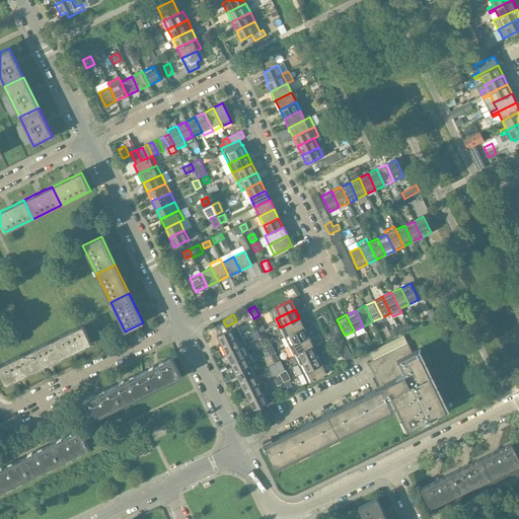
[(299,318),(280,327),(285,337),(303,327),(299,318)]
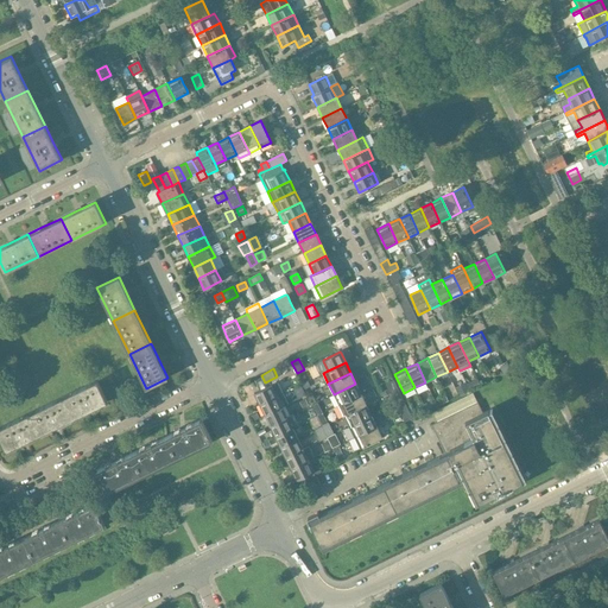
[(96,380),(63,397),(74,418),(107,401),(96,380)]
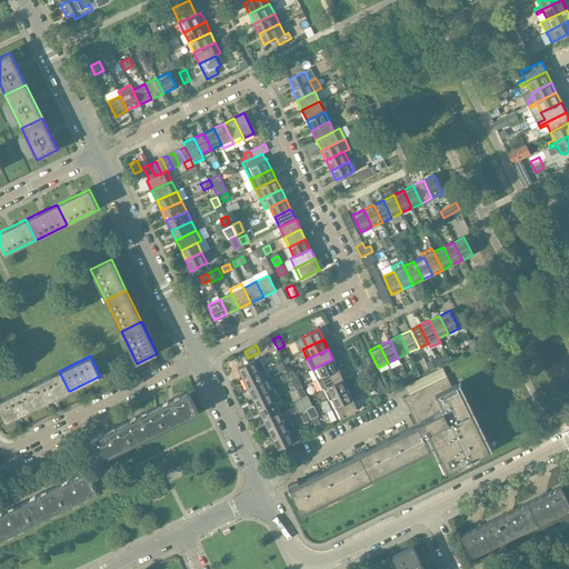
[(255,360),(238,368),(238,369),(239,369),(243,378),(259,370),(265,368),(260,358),(255,361),(255,360)]
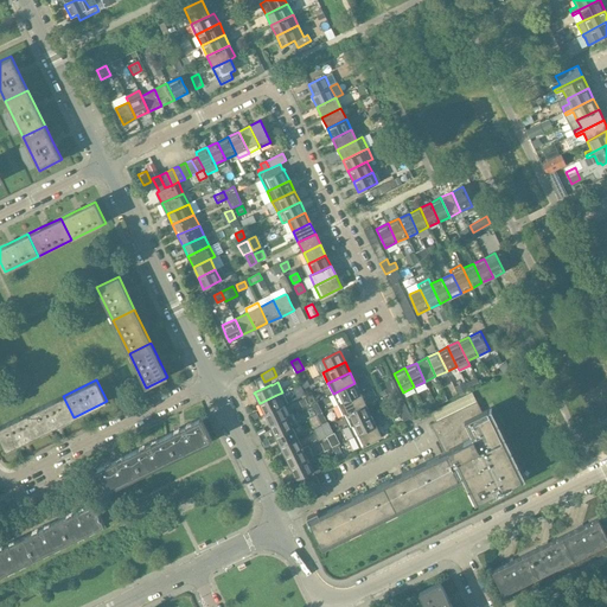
[(338,404),(360,394),(355,383),(333,394),(338,404)]
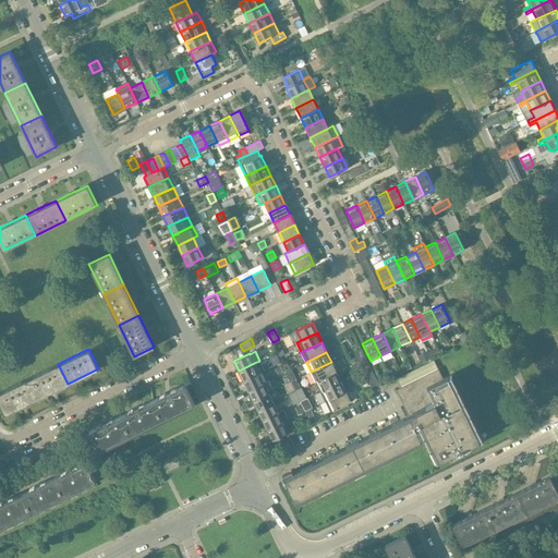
[(254,363),(239,371),(243,380),(258,373),(264,371),(259,361),(254,363)]
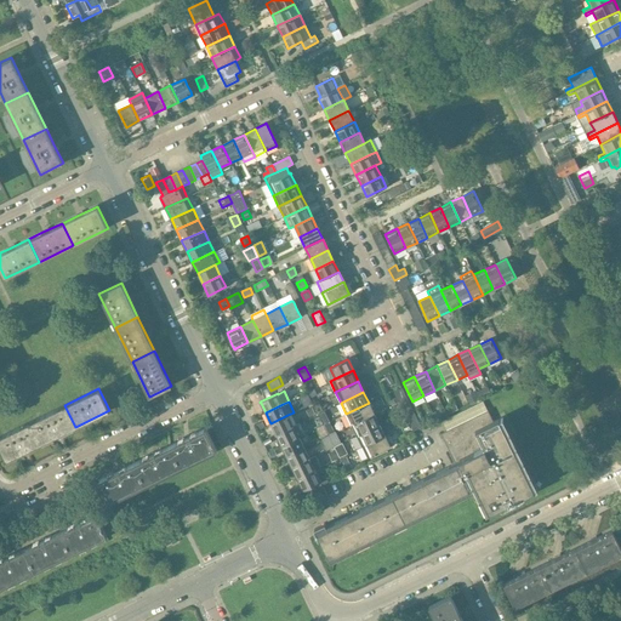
[(446,431),(488,411),(485,408),(483,402),(442,422),(445,428),(446,431)]
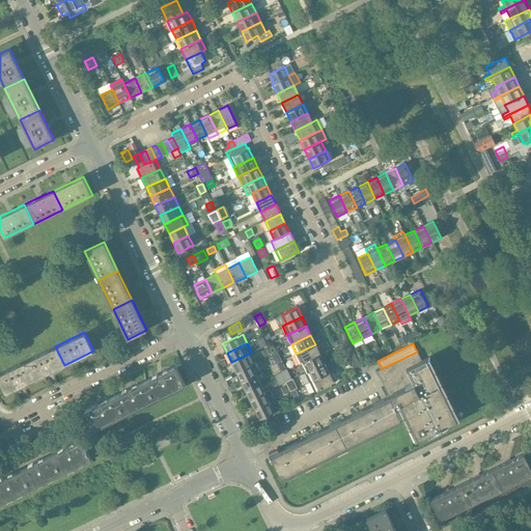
[(319,354),(315,344),(296,354),(300,363),(319,354)]
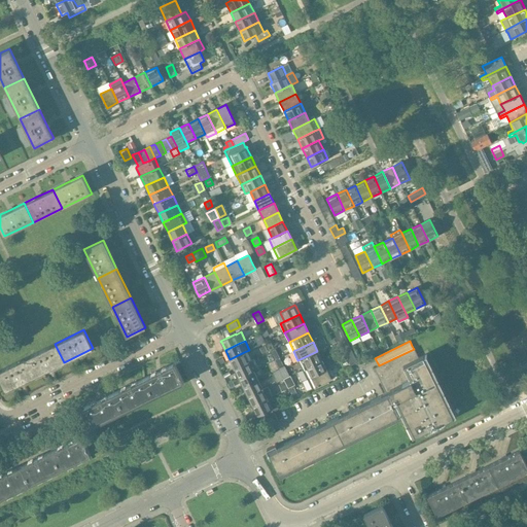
[(55,344),(26,358),(35,377),(64,362),(55,344)]
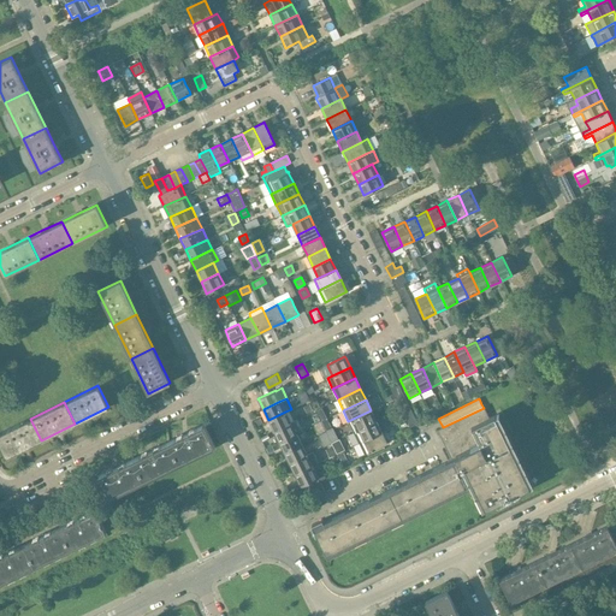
[(465,484),(473,479),(480,492),(478,493),(485,508),(497,503),(505,498),(507,499),(511,497),(510,496),(520,491),(531,486),(496,415),(489,418),(484,407),(484,408),(443,427),(437,430),(452,462),(314,529),(318,537),(326,555),(466,486),(465,484)]
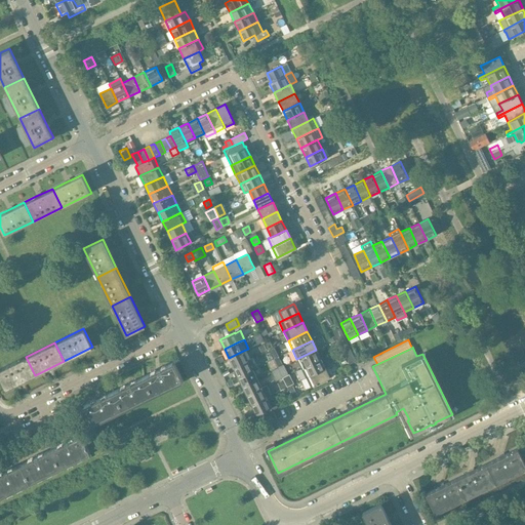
[(301,368),(321,359),(316,350),(296,359),(301,368)]
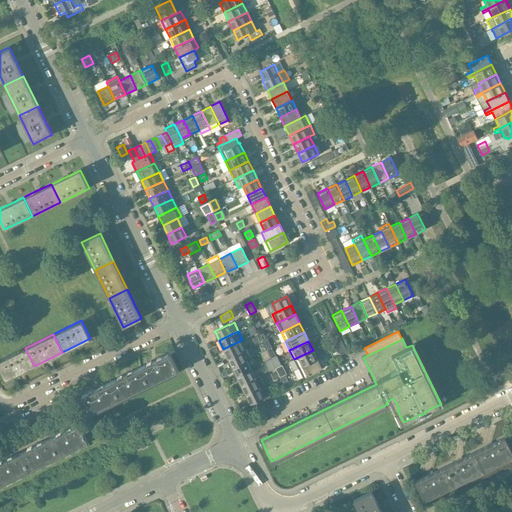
[(237,342),(223,349),(227,358),(242,351),(237,342)]
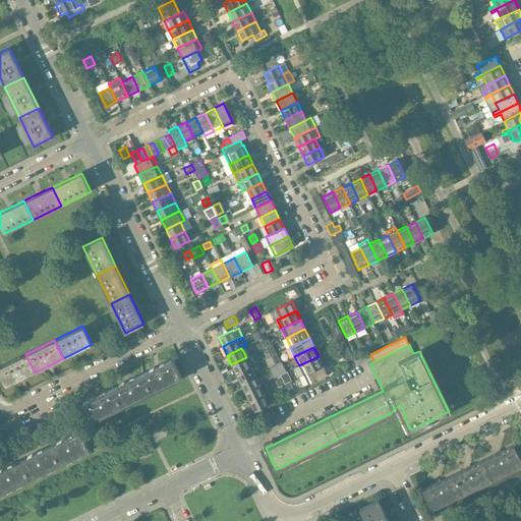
[(25,354),(0,365),(0,374),(5,387),(35,372),(25,354)]
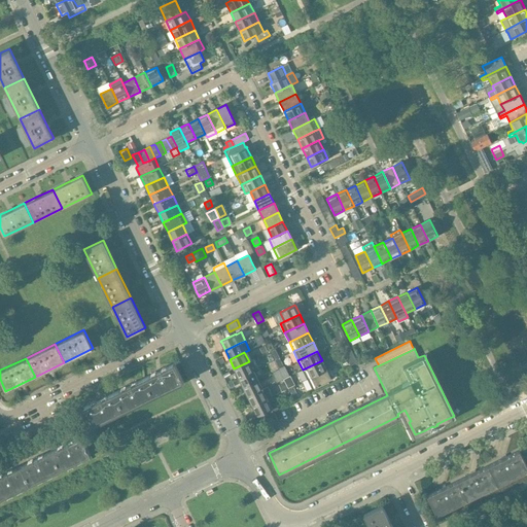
[(322,360),(303,370),(307,379),(326,370),(322,360)]
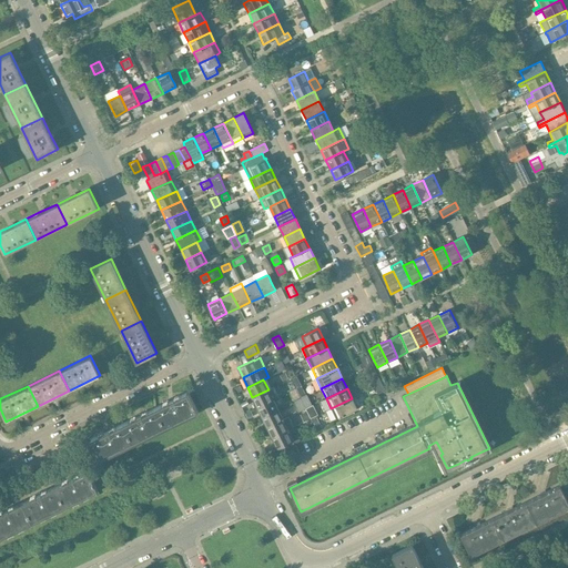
[(269,389),(252,397),(257,407),(273,399),(269,389)]
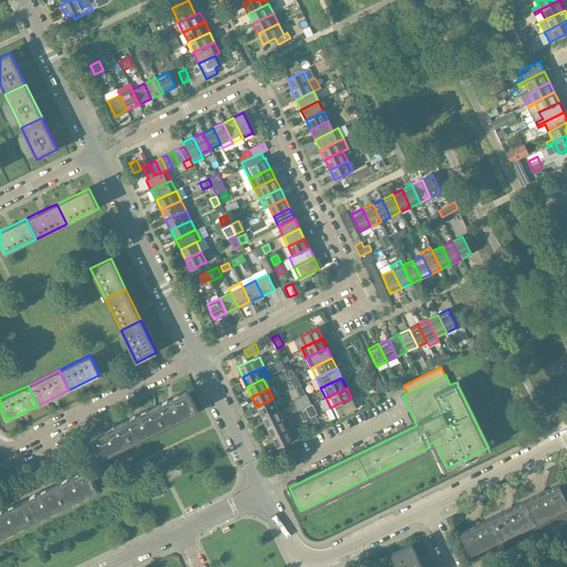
[(187,391),(163,403),(154,408),(164,428),(197,412),(187,391)]
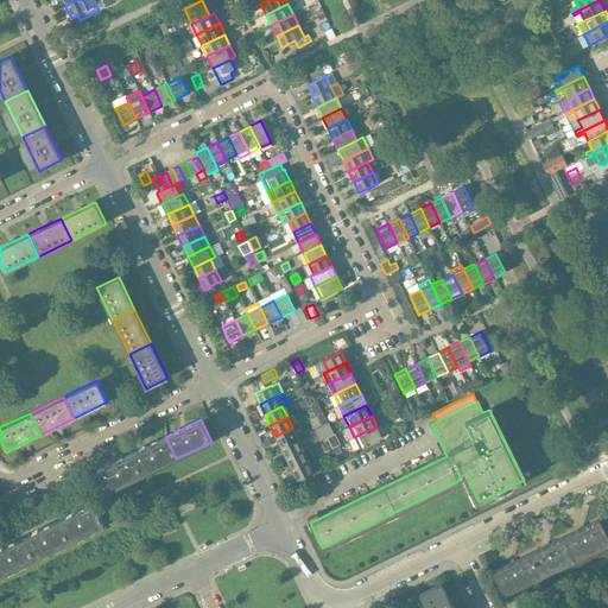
[(334,435),(329,423),(322,426),(327,438),(334,435)]
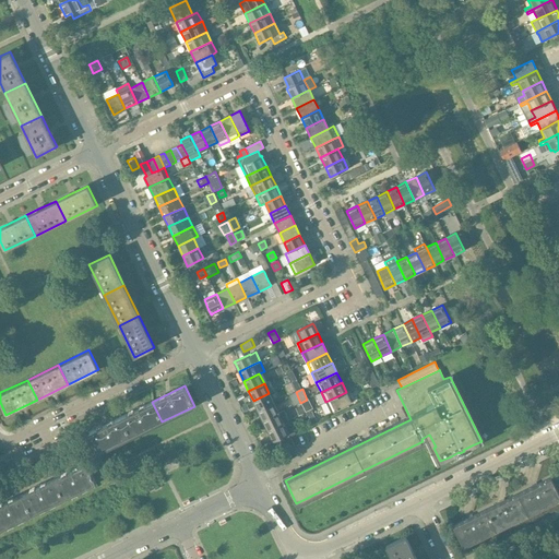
[(295,406),(300,403),(296,392),(289,395),(295,406)]
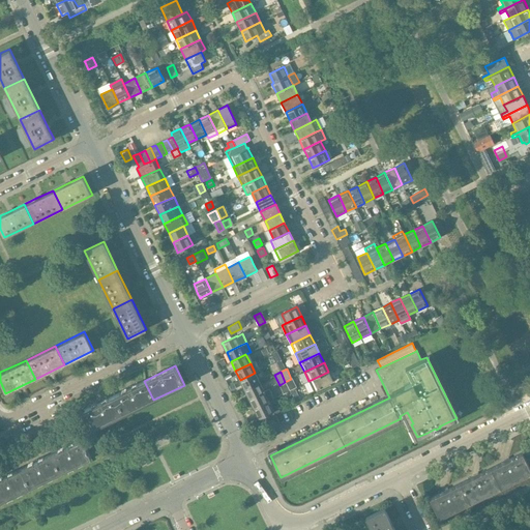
[(328,372),(308,381),(314,391),(333,381),(332,381),(328,372)]
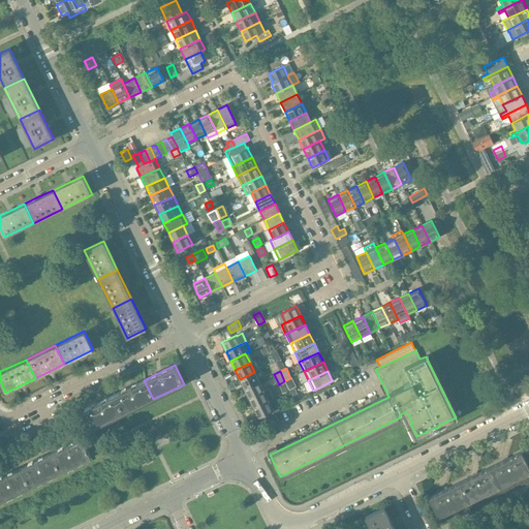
[(254,372),(240,379),(244,389),(259,381),(254,372)]
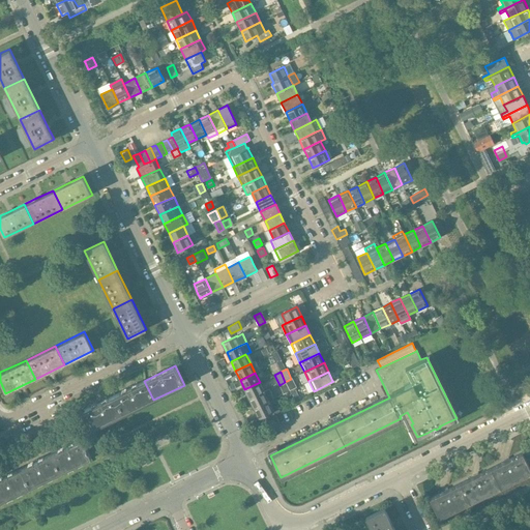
[(144,381),(122,391),(114,395),(123,414),(153,400),(144,381)]
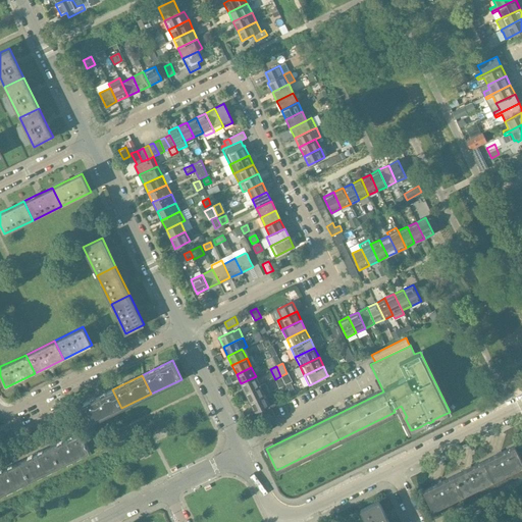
[(256,376),(241,383),(246,393),(260,385),(256,376)]
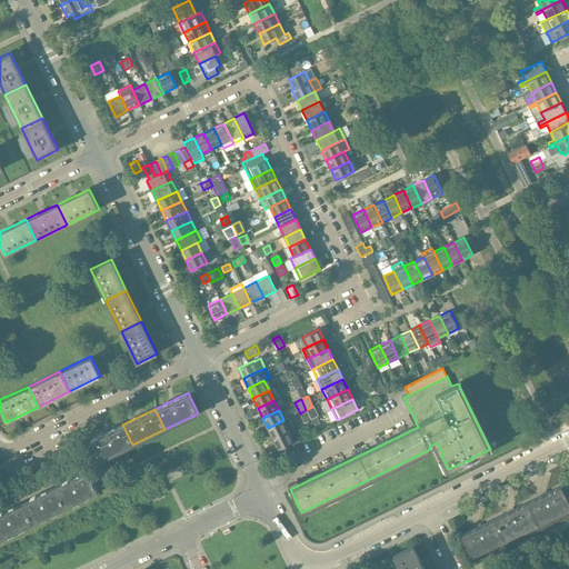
[(283,420),(268,428),(272,439),(293,428),(288,418),(283,420)]
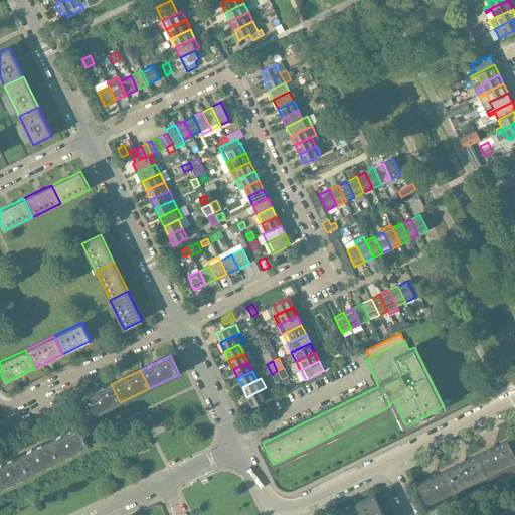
[(111,384),(89,394),(81,398),(91,417),(120,402),(111,384)]
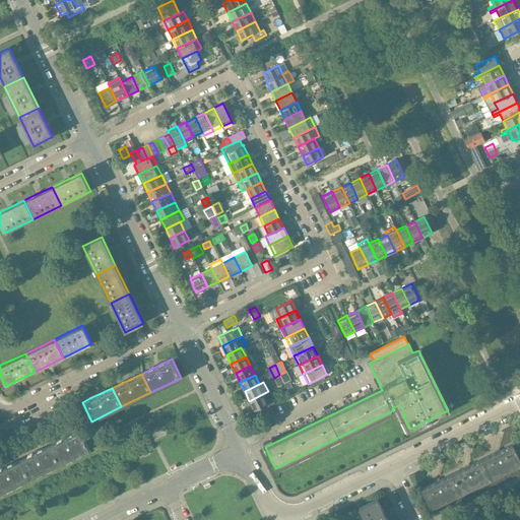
[(268,391),(264,393),(249,401),(253,409),(253,410),(260,406),(262,410),(270,406),(270,405),(274,403),(268,391)]
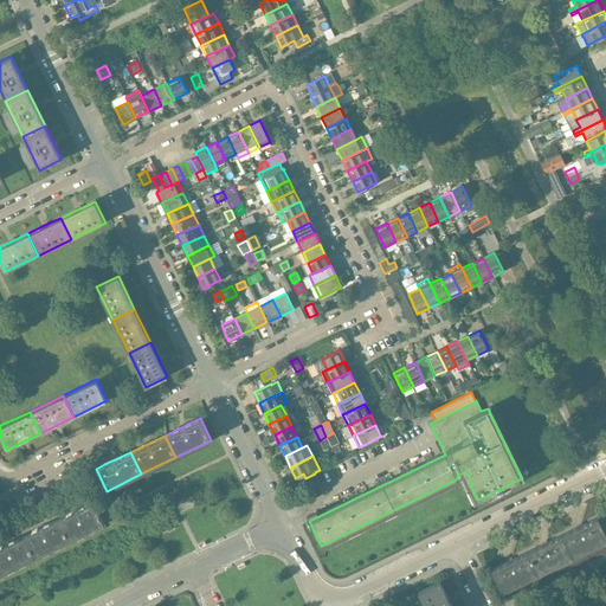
[(315,474),(305,478),(310,488),(320,483),(316,476),(315,474)]
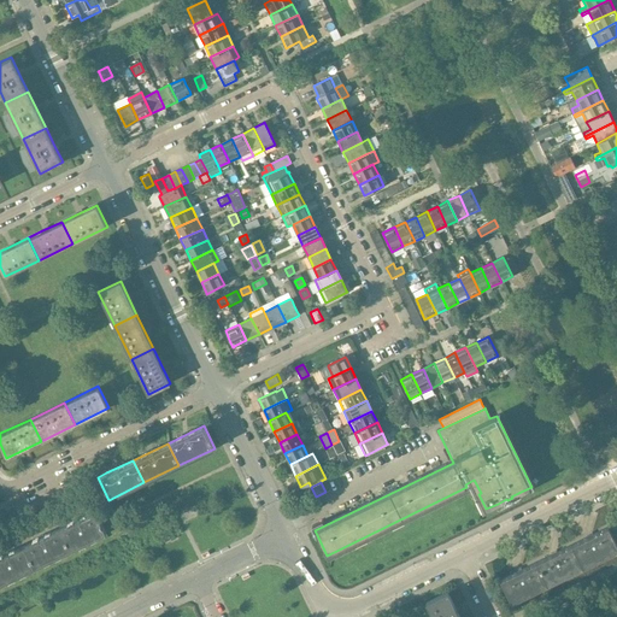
[(95,511),(75,521),(59,528),(70,551),(106,533),(95,511)]
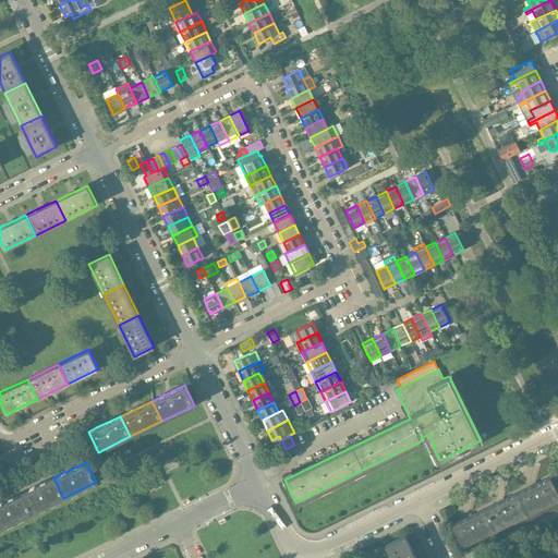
[(535,483),(531,485),(531,486),(518,493),(528,513),(557,497),(557,493),(556,488),(555,485),(550,476),(536,484),(535,483)]
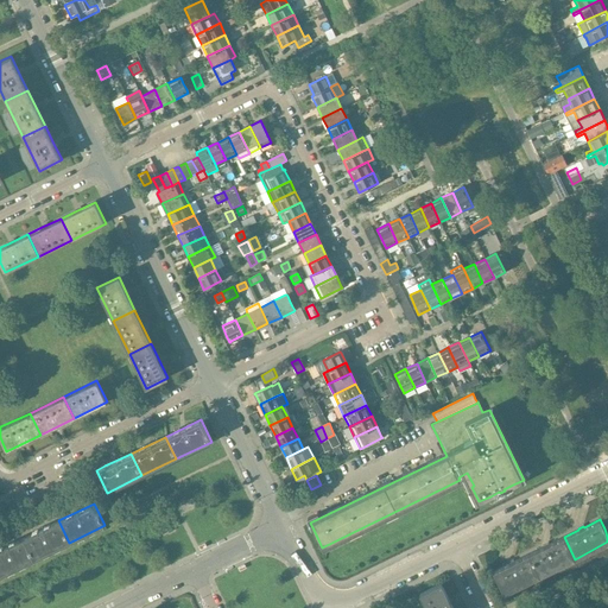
[(58,520),(39,530),(24,537),(35,559),(69,543),(58,520)]
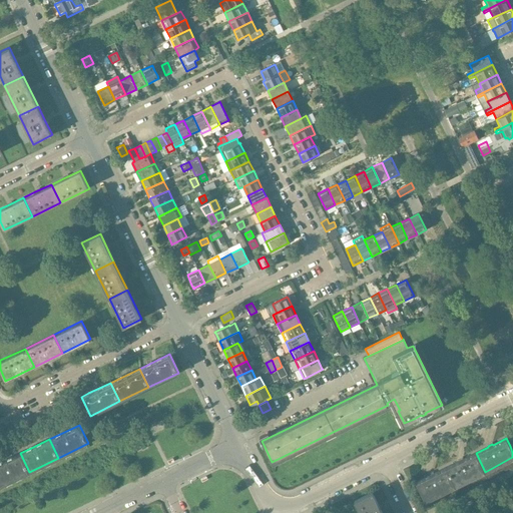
[(20,453),(3,462),(0,463),(0,486),(29,472),(20,453)]
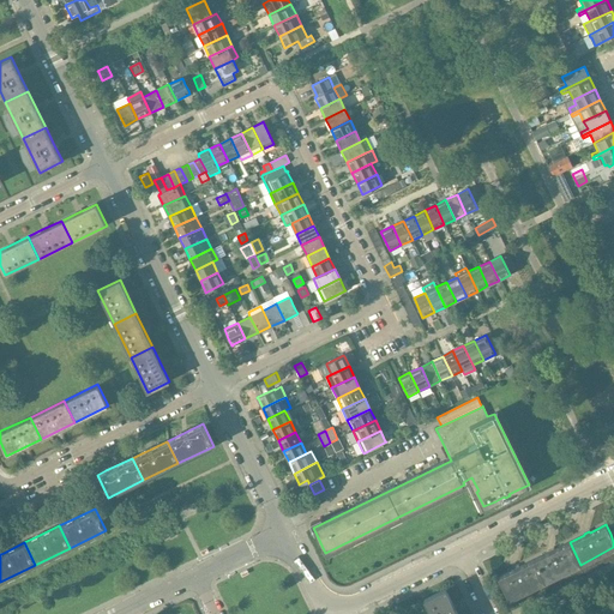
[(554,548),(548,551),(549,552),(534,559),(545,582),(581,565),(570,542),(554,549),(554,548)]
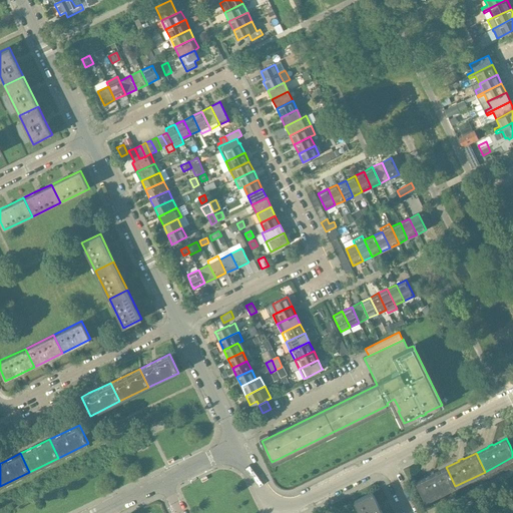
[(429,476),(417,482),(416,482),(425,501),(455,486),(446,467),(434,474),(433,472),(429,474),(429,476)]
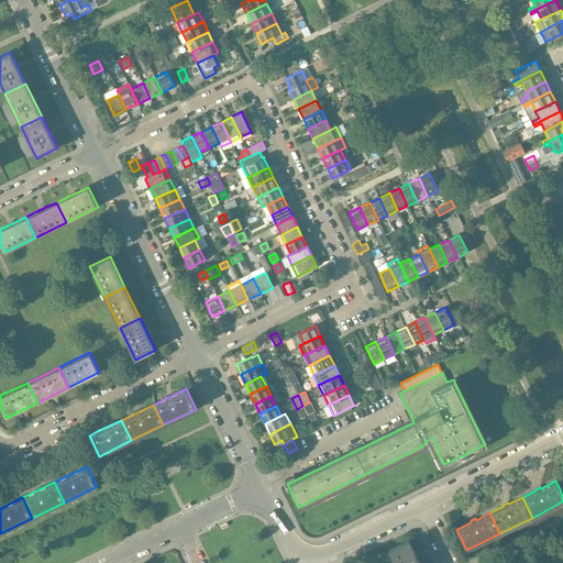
[(419,562),(408,540),(388,550),(395,562),(419,562)]
